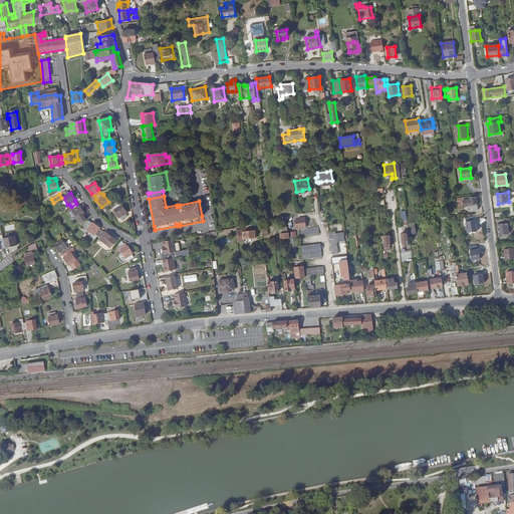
[(463,207),(471,206),(477,205),(476,197),(469,198),(469,200),(463,201),(463,207)]
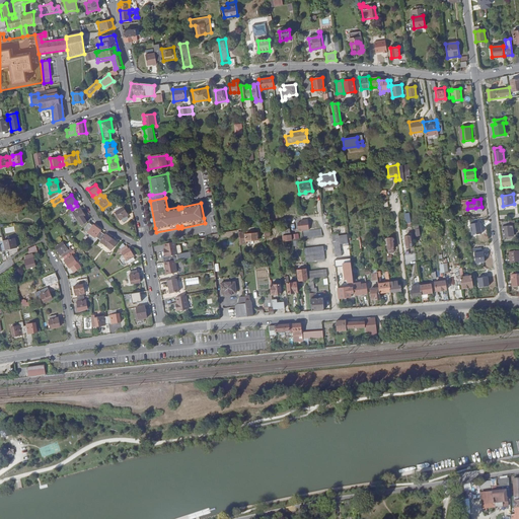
[(128,215),(122,205),(114,210),(116,213),(121,221),(122,220),(124,222),(129,219),(127,216),(128,215)]
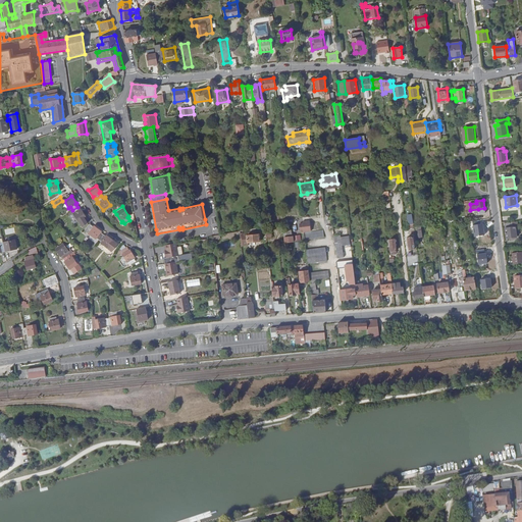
[(80,210),(77,207),(72,210),(73,214),(72,214),(74,217),(77,221),(85,216),(81,209),(80,210)]
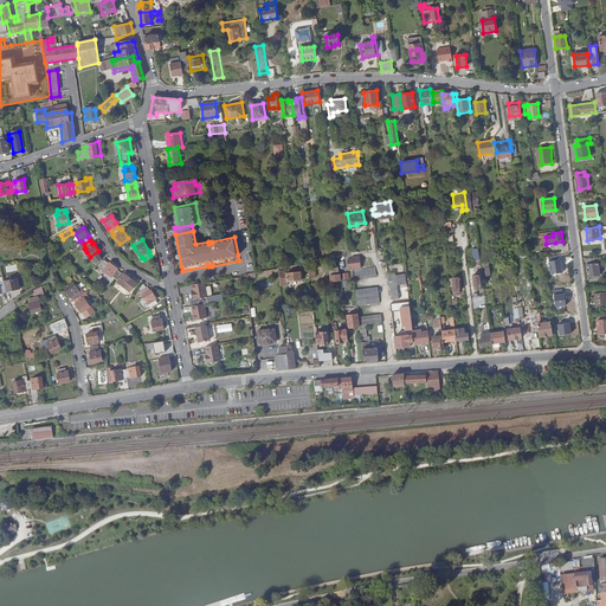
[(586,259),(587,265),(588,276),(600,274),(599,263),(595,264),(594,258),(586,259)]
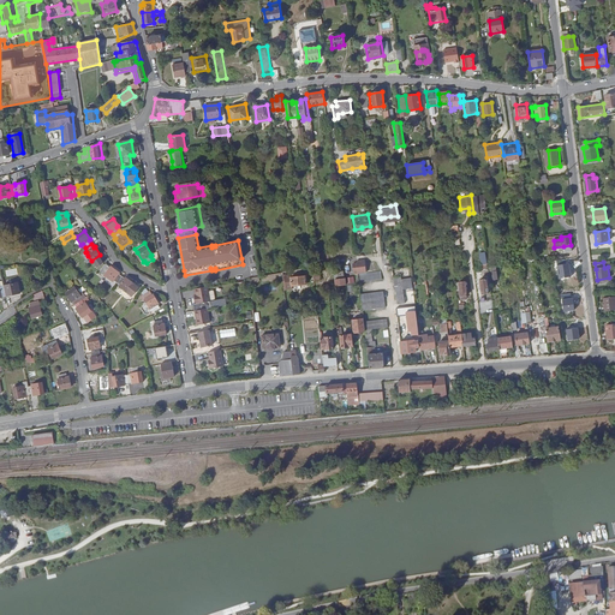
[(117,284),(121,278),(117,274),(118,273),(112,268),(111,269),(106,266),(100,273),(112,281),(112,280),(117,284)]
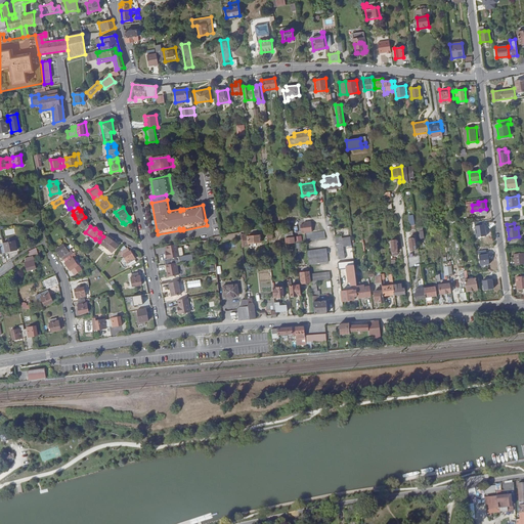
[(304,232),(305,239),(309,239),(312,238),(316,238),(320,237),(324,237),(323,230),(319,230),(315,231),(311,231),(308,231),(304,232)]
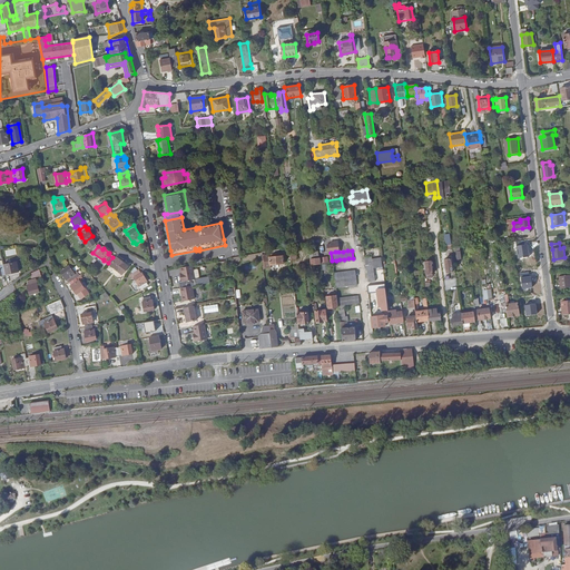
[(112,257),(108,263),(111,265),(110,266),(123,275),(128,267),(118,259),(118,261),(112,257)]
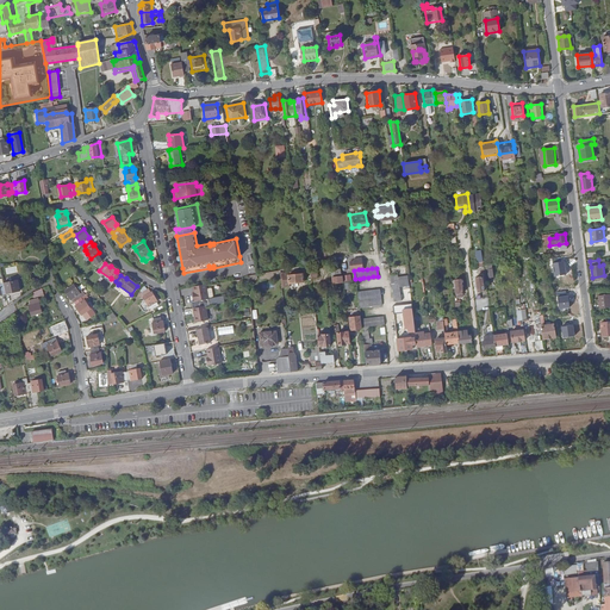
[(409,286),(408,277),(403,278),(399,278),(399,275),(391,277),(391,281),(392,285),(392,290),(393,294),(393,299),(394,303),(402,303),(402,299),(400,293),(400,288),(400,287),(404,287),(409,286)]
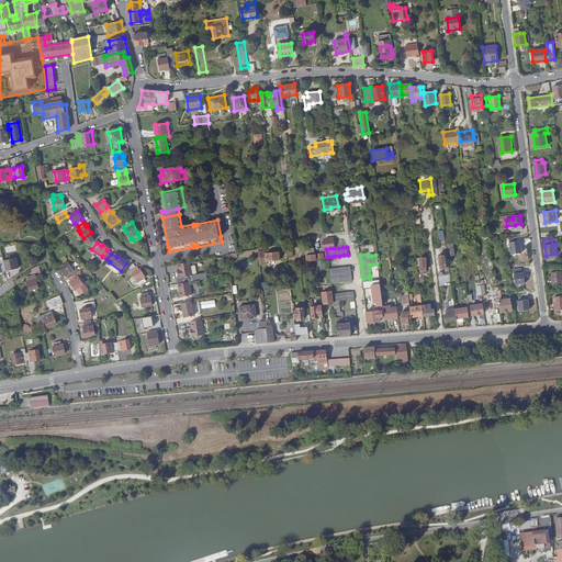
[(3,261),(4,267),(7,267),(8,268),(17,267),(14,256),(6,258),(6,259),(2,260),(3,261)]
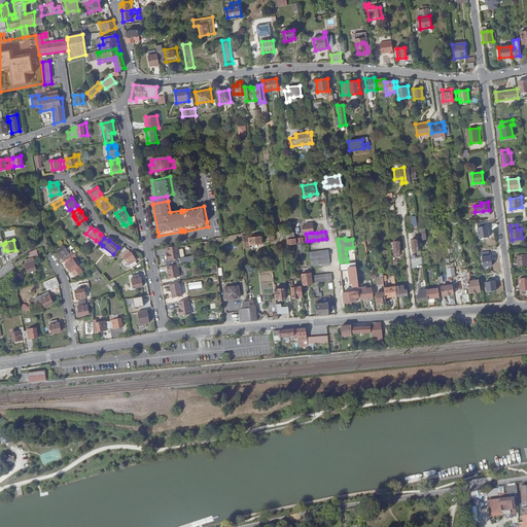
[(169,253),(167,253),(168,259),(180,257),(180,256),(178,248),(178,244),(167,246),(168,250),(169,253)]
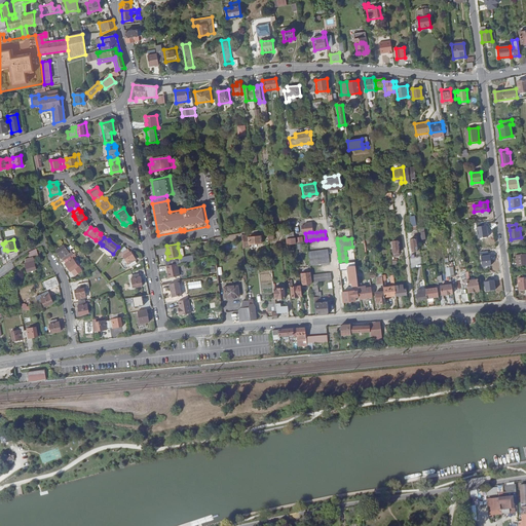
[(63,257),(65,260),(70,256),(74,254),(71,250),(68,251),(64,246),(57,251),(62,258),(63,257)]
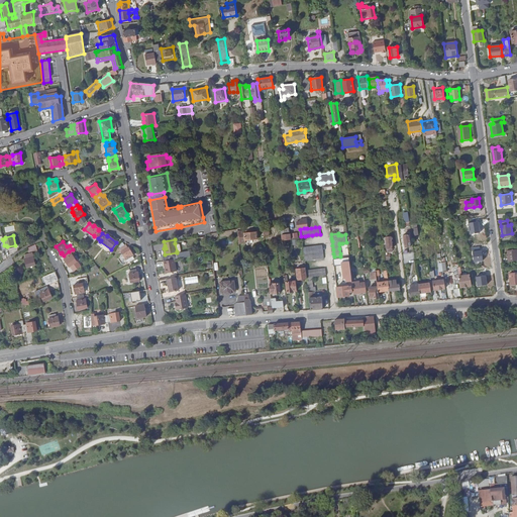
[(122,246),(120,249),(126,260),(128,259),(129,262),(134,259),(133,255),(134,254),(129,246),(128,247),(127,244),(122,246)]
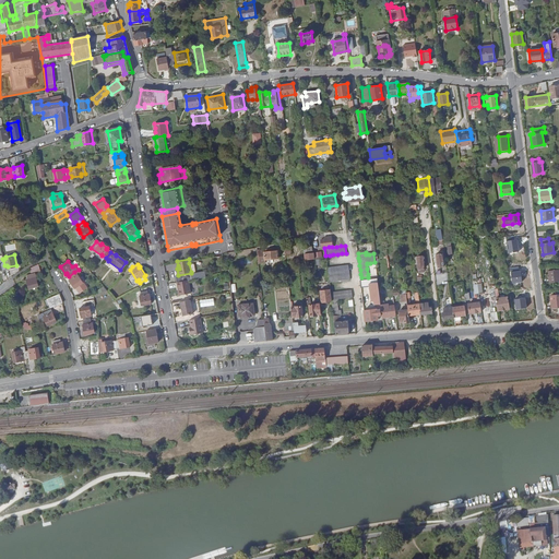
[(328,273),(329,281),(336,280),(341,280),(345,278),(349,278),(347,264),(343,264),(340,264),(339,264),(335,265),(331,265),(326,266),(328,273)]
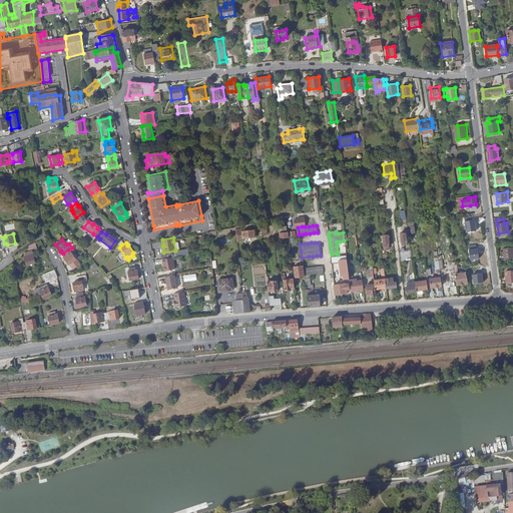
[(512,250),(512,246),(503,247),(504,258),(512,257),(512,250)]
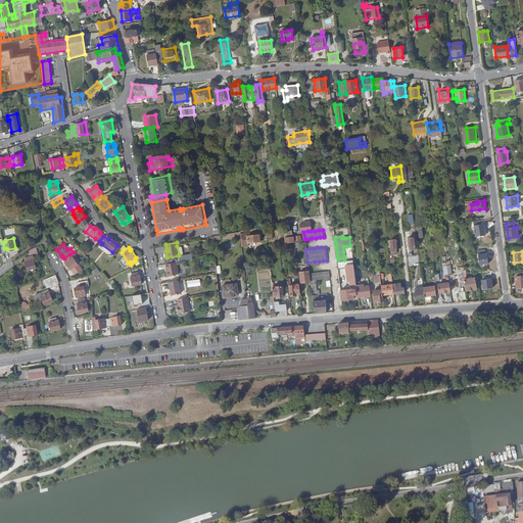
[(69,254),(64,258),(66,260),(65,262),(70,270),(79,264),(73,256),(72,257),(69,254)]
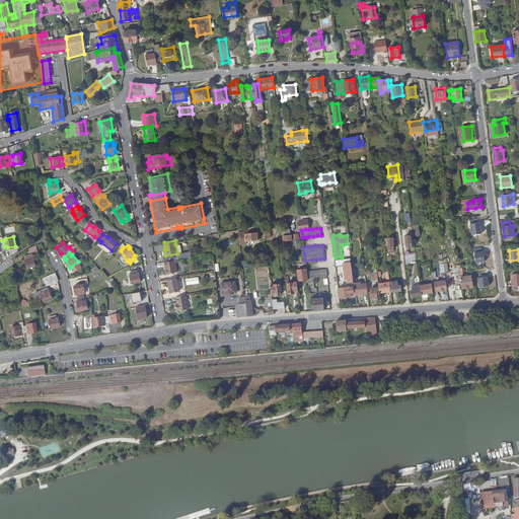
[(25,258),(24,258),(26,268),(35,265),(33,256),(31,256),(31,253),(24,255),(25,258)]
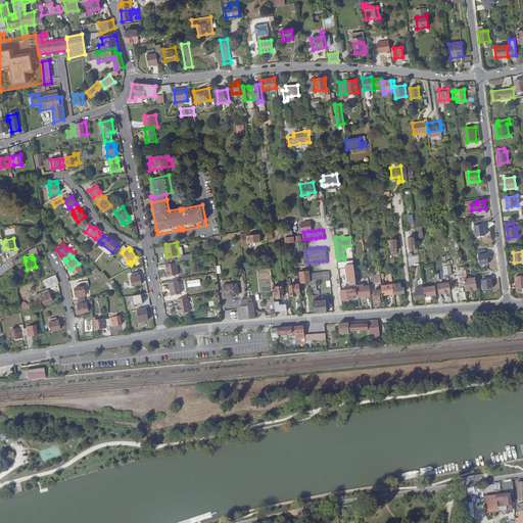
[(348,279),(354,278),(352,259),(345,260),(346,266),(348,279)]
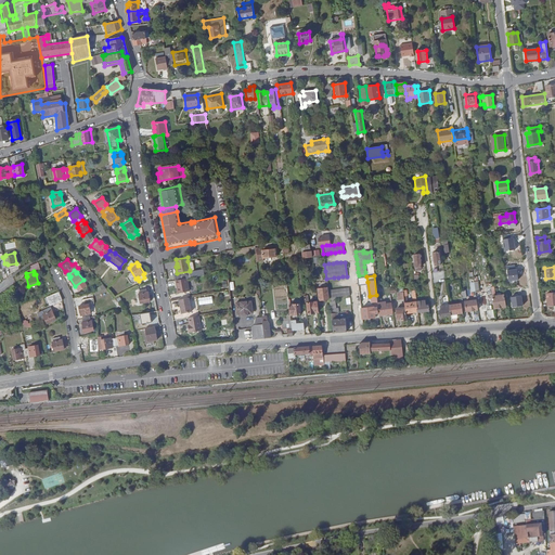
[(188,278),(176,280),(179,292),(190,289),(188,278)]
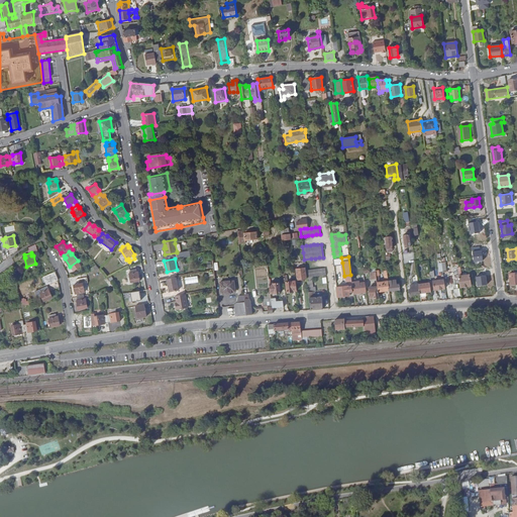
[(456,280),(454,263),(450,263),(451,271),(445,272),(446,282),(456,280)]
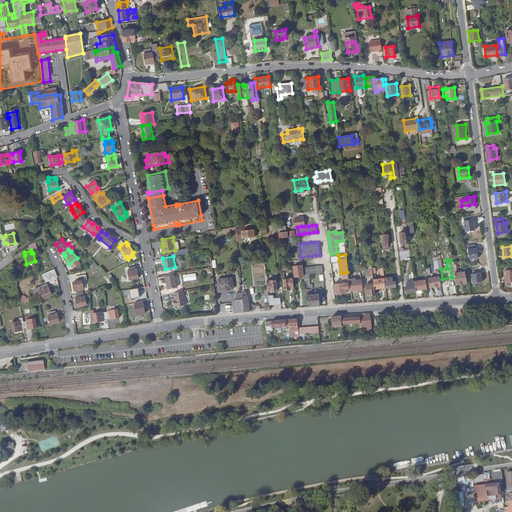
[(303,274),(302,267),(302,264),(292,265),(293,273),(294,276),(303,275),(303,274)]
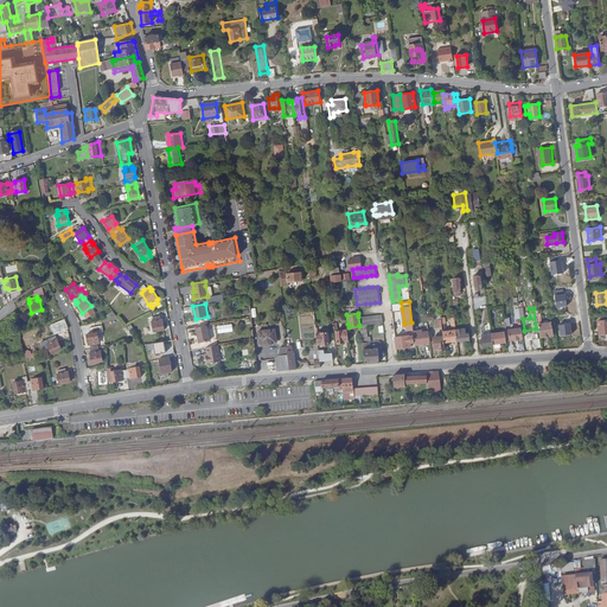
[(513,328),(505,328),(506,340),(511,339),(522,338),(518,315),(518,313),(515,313),(515,315),(517,314),(517,320),(515,320),(515,324),(512,324),(513,328)]
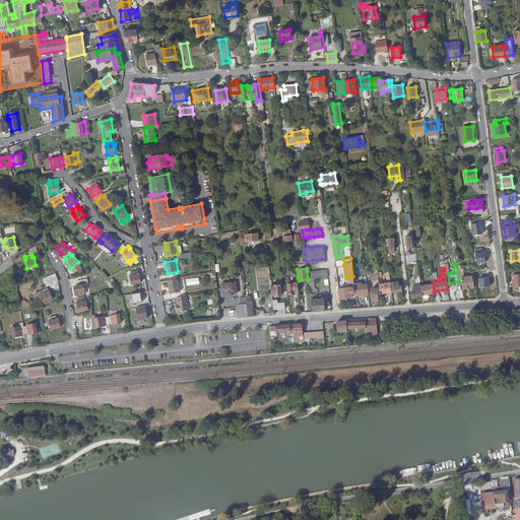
[(308,278),(314,277),(315,277),(319,277),(323,276),(327,276),(327,269),(326,269),(322,270),(318,270),(314,271),(310,271),(307,271),(308,278)]
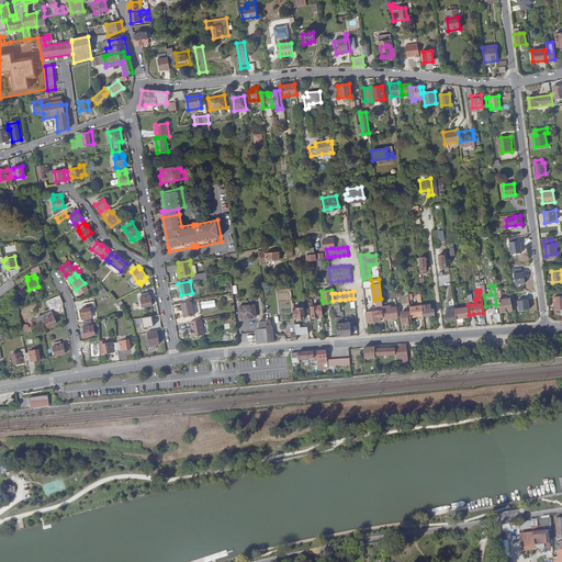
[(143,296),(142,296),(144,306),(153,305),(152,295),(149,295),(148,292),(143,293),(143,296)]
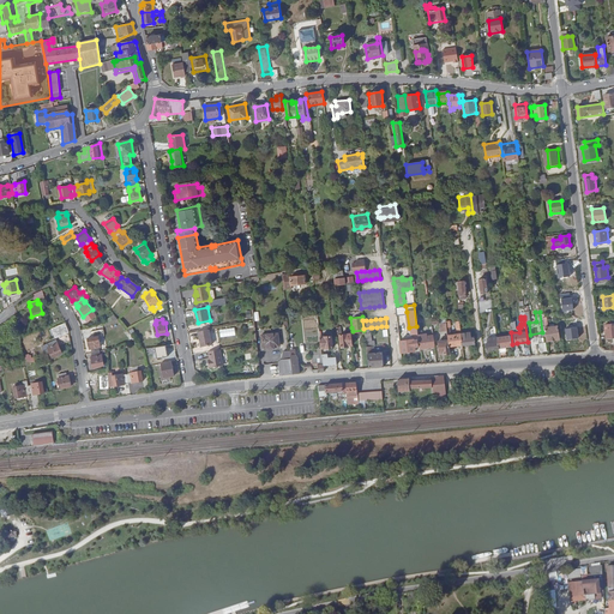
[(461,333),(458,335),(450,335),(449,321),(445,321),(446,330),(447,342),(449,347),(462,344),(461,333)]
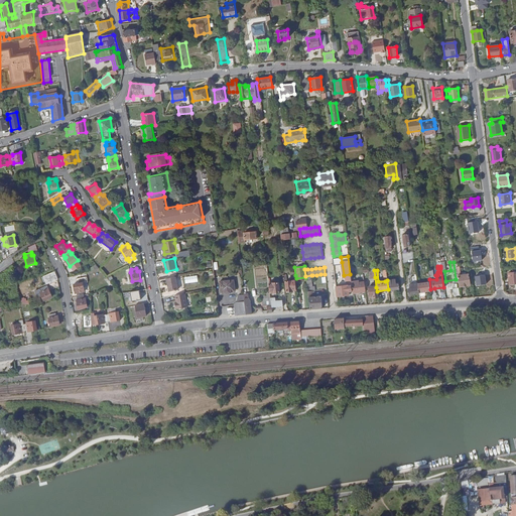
[(44,284),(56,279),(56,278),(54,271),(41,276),(44,284)]
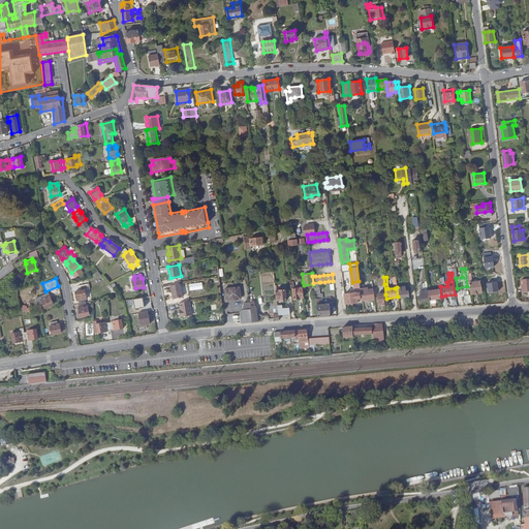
[(180,282),(170,284),(174,298),(183,296),(180,282)]
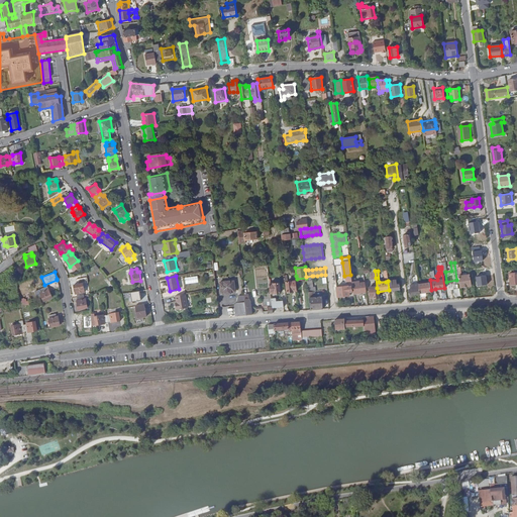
[(298,290),(297,279),(296,276),(294,276),(294,281),(290,281),(290,277),(287,277),(289,292),(294,291),(294,290),(298,290)]
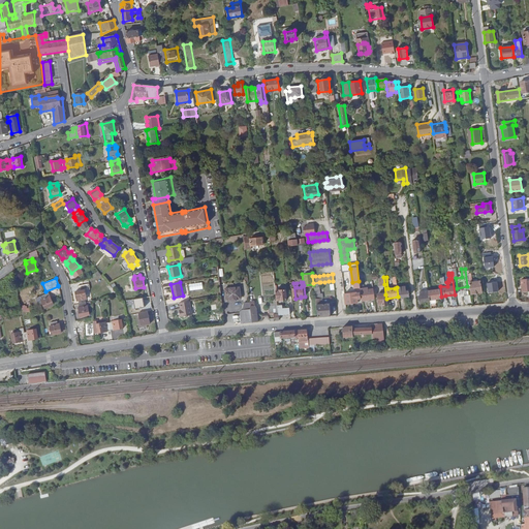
[(331,313),(330,304),(330,303),(322,304),(322,299),(323,299),(322,294),(321,294),(319,282),(313,283),(313,284),(318,316),(332,315),(331,313)]
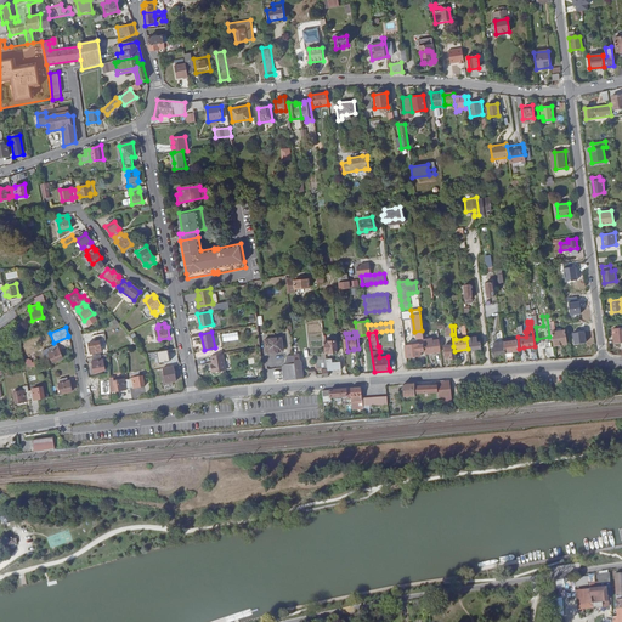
[(564,333),(552,334),(554,348),(566,346),(564,333)]
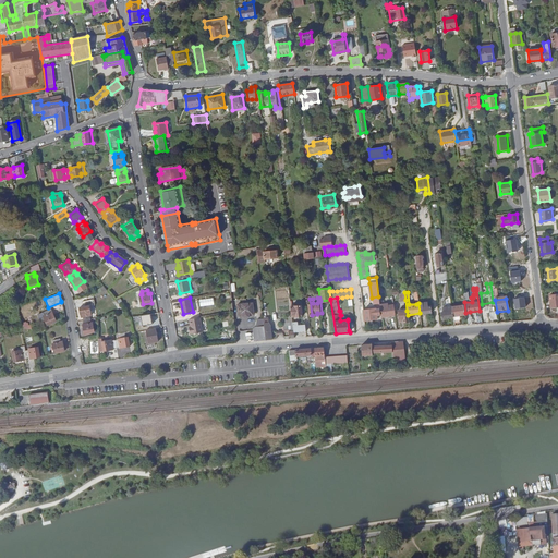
[(238,304),(238,315),(243,315),(243,317),(251,316),(250,314),(250,312),(254,311),(253,302),(238,304)]
